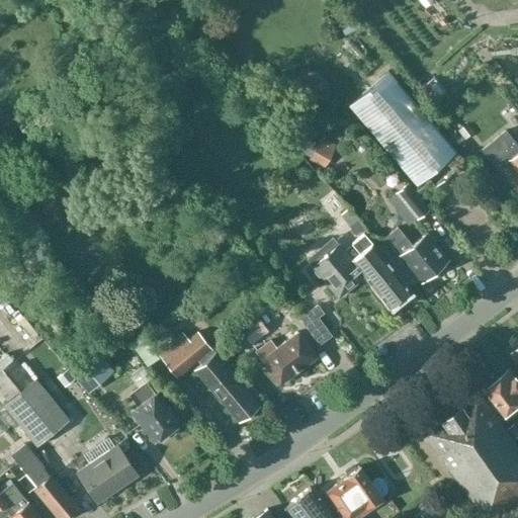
[(455,151),(387,71),(347,105),(416,185),(455,151)]
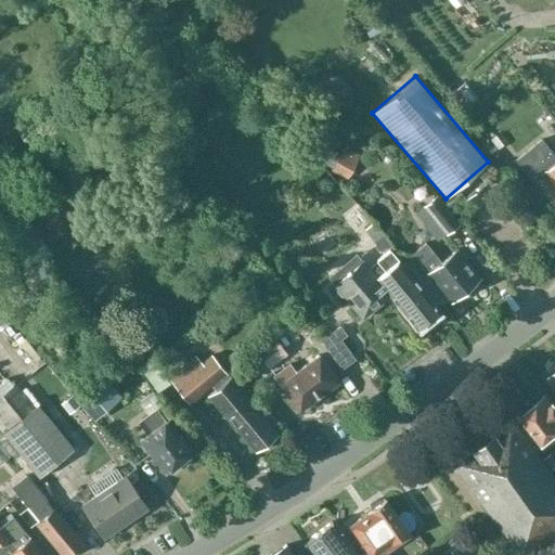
[(456,79),(449,95),(464,102),(472,87),(456,79)]
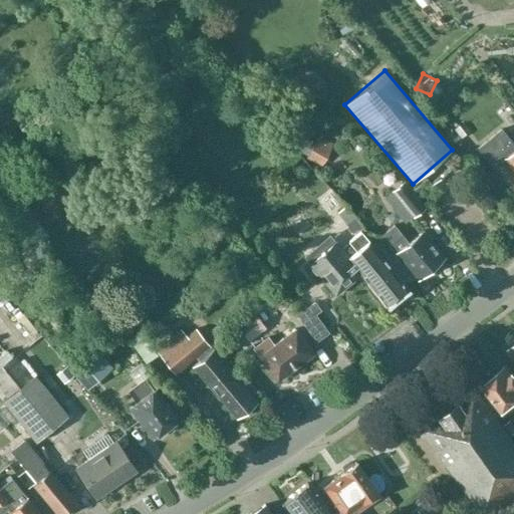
[(513,145),(509,140),(500,129),(478,148),(493,167),(504,158),(513,170),(513,145)]
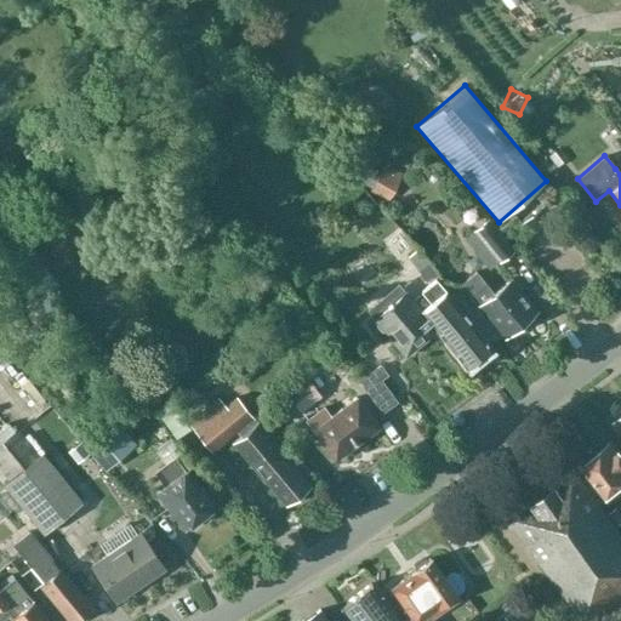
[(379,172),(372,187),(370,191),(387,198),(399,172),(382,165),(379,172)]
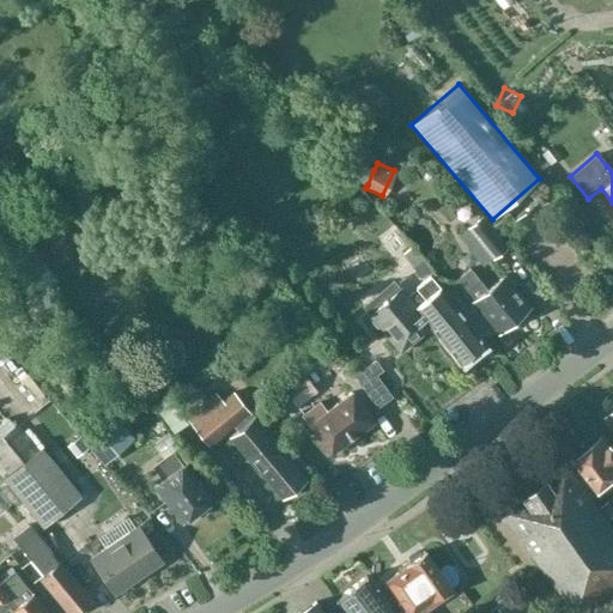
[(363,164),(357,178),(368,184),(374,170),(363,164)]
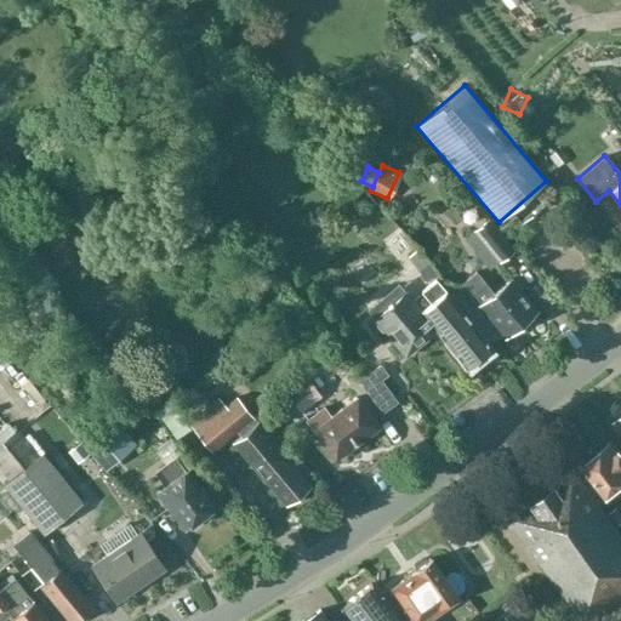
[(463,239),(490,269),(514,248),(488,217),(463,239)]
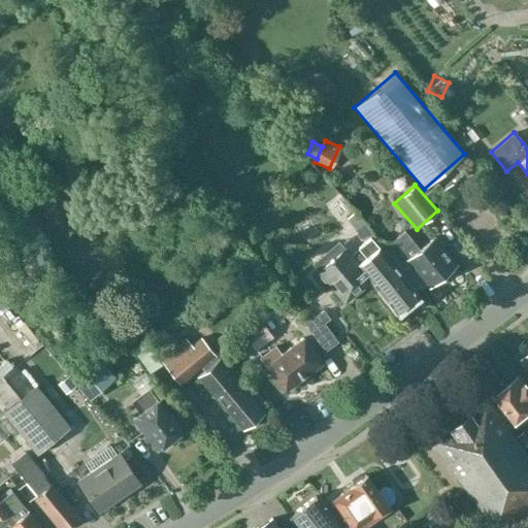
[(355,212),(345,220),(362,239),(371,232),(355,212)]
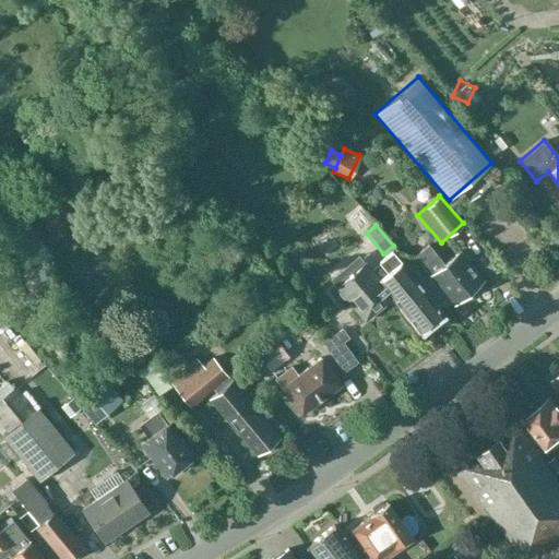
[(444,264),(437,254),(429,245),(414,256),(423,266),(453,304),(484,278),(461,251),(444,264)]
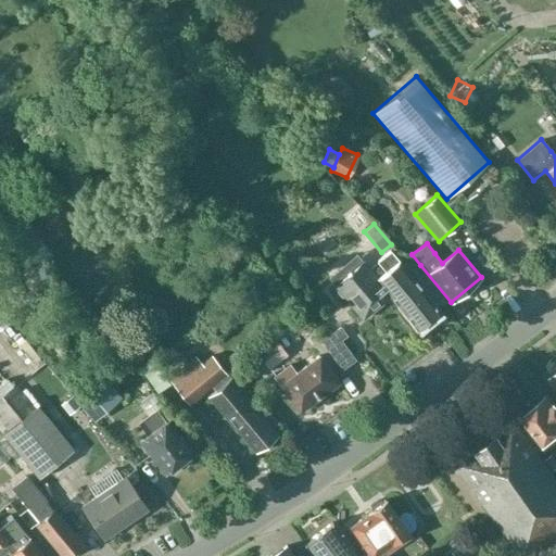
[(441,313),(391,251),(378,262),(379,263),(370,269),(364,263),(353,272),(352,269),(345,275),(346,277),(336,286),(338,288),(338,292),(341,297),(345,298),(364,319),(392,297),(419,331),(441,313)]
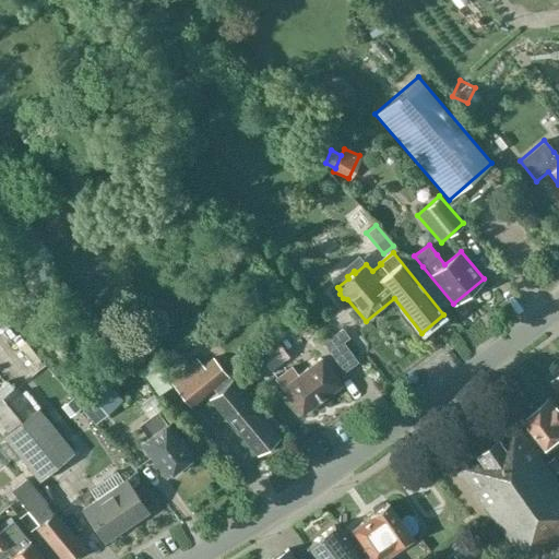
[(344,371),(357,363),(343,343),(348,339),(343,330),(324,343),(344,371)]
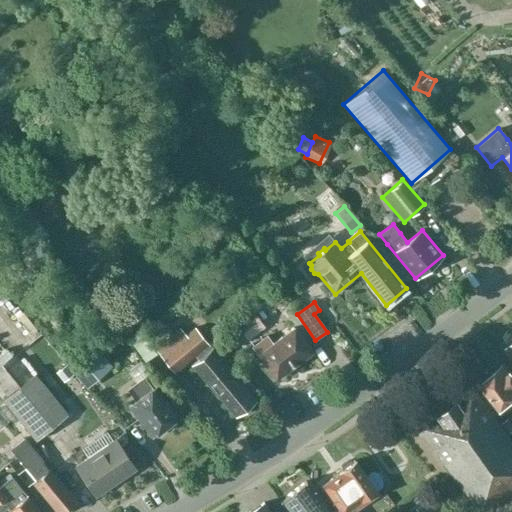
[(253,312),(236,325),(248,340),(265,327),(253,312)]
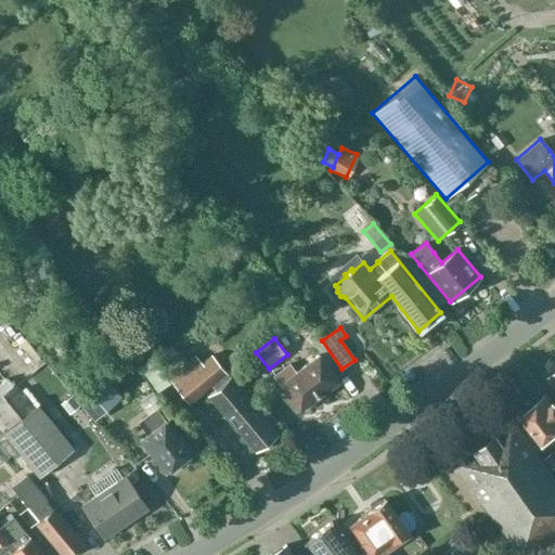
[(255,451),(276,433),(213,356),(202,364),(195,356),(168,378),(190,404),(214,384),(218,389),(210,397),(255,451)]
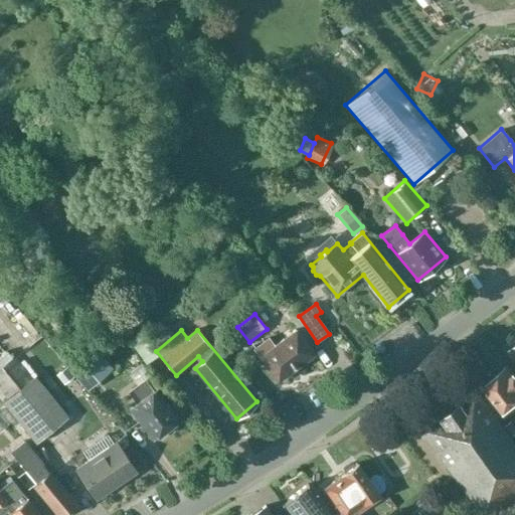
[(278,381),(314,355),(296,330),(274,346),(268,338),(254,348),(254,349),(246,354),(252,362),(261,356),(278,381)]
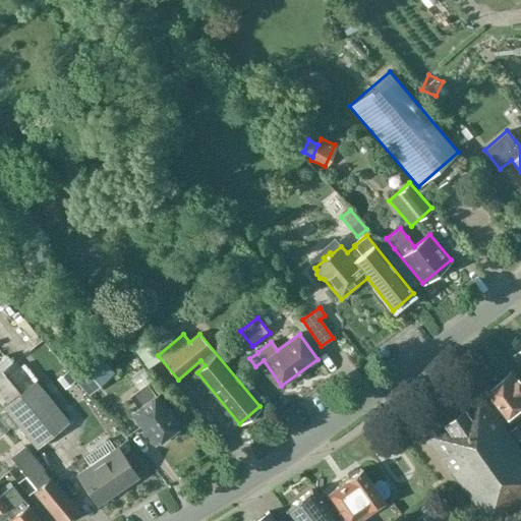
[(129,343),(148,368),(160,360),(141,335),(129,343)]
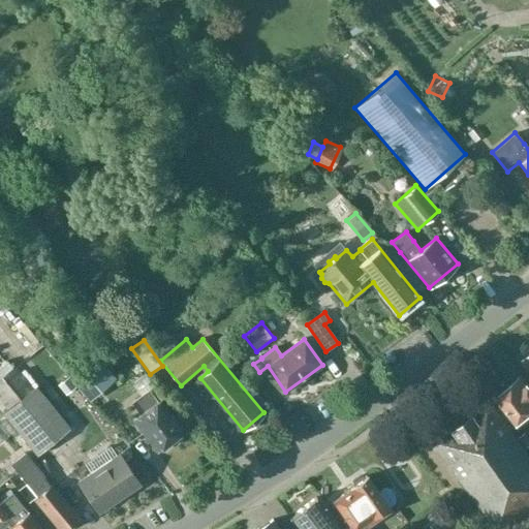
[(103,364),(76,385),(90,402),(117,379),(103,364)]
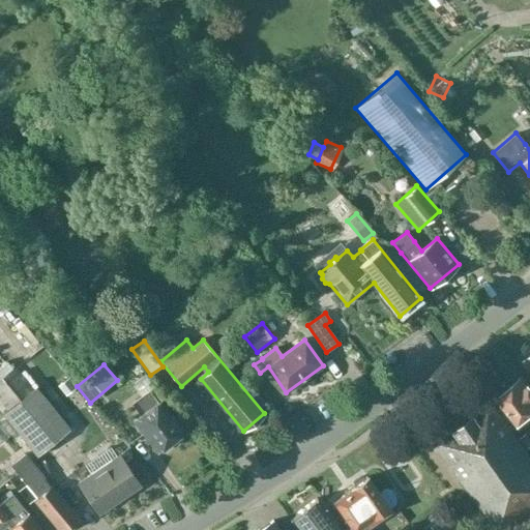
[(35,453),(41,449),(65,430),(15,366),(0,378),(0,398),(9,409),(3,414),(35,453)]
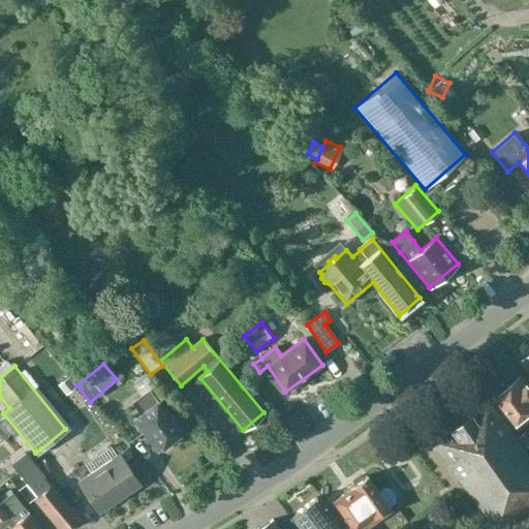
[(57,384),(65,394),(74,386),(67,376),(57,384)]
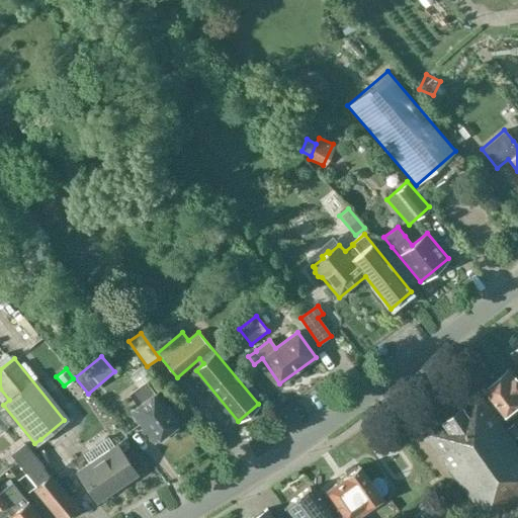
[(502,415),(517,402),(517,384),(507,369),(483,389),(502,415)]
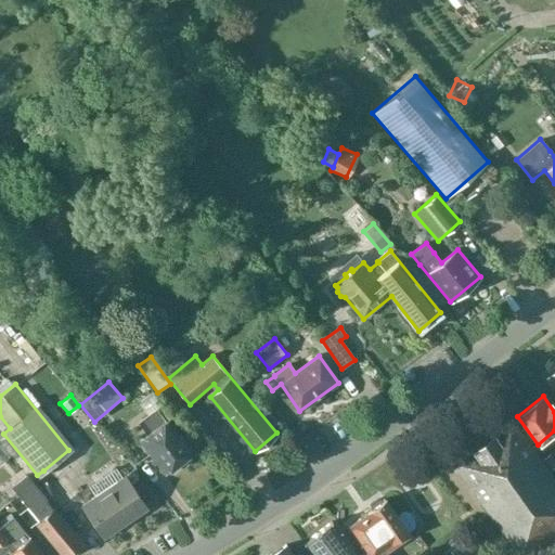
[(166,473),(193,452),(168,418),(164,422),(156,412),(141,423),(149,434),(141,439),(166,473)]
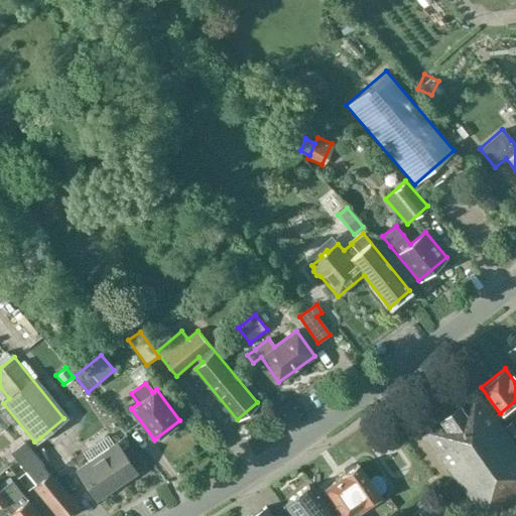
[(515,446),(510,438),(502,429),(475,393),(458,406),(457,404),(437,418),(439,420),(421,434),(483,515),(499,505),(501,508),(515,496),(515,446)]
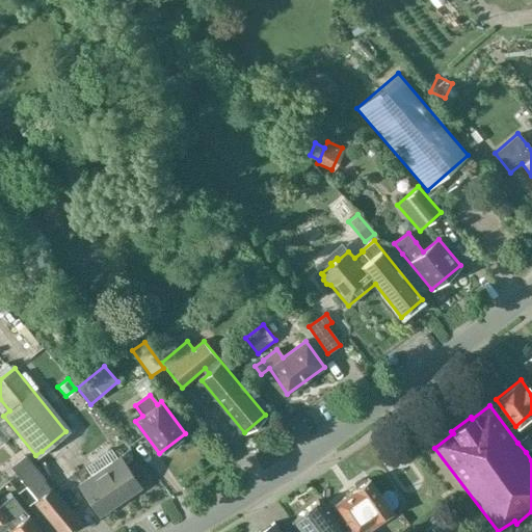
[(531,445),(526,436),(517,443),(526,452),(531,447),(531,445)]
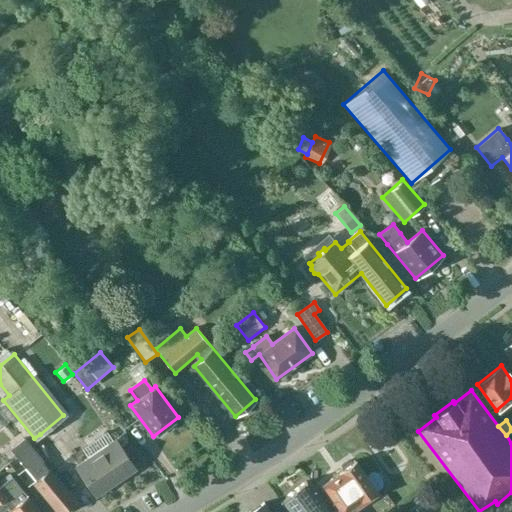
[(63,511),(77,501),(52,470),(50,471),(42,462),(44,461),(24,438),(10,449),(37,481),(34,483),(57,511),(63,511)]
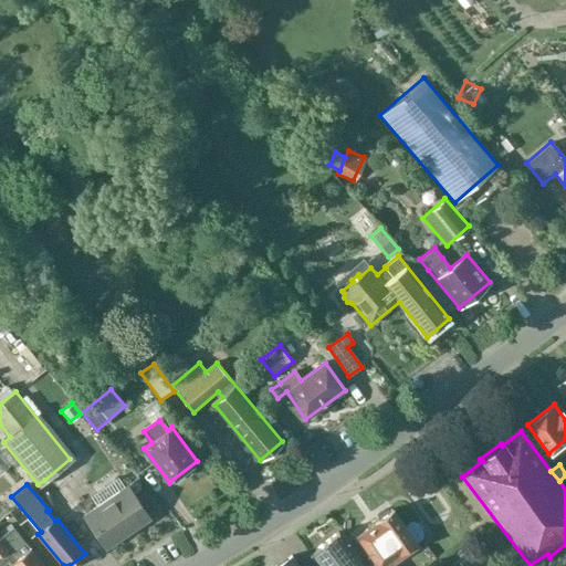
[(106,548),(150,517),(128,485),(84,516),(106,548)]
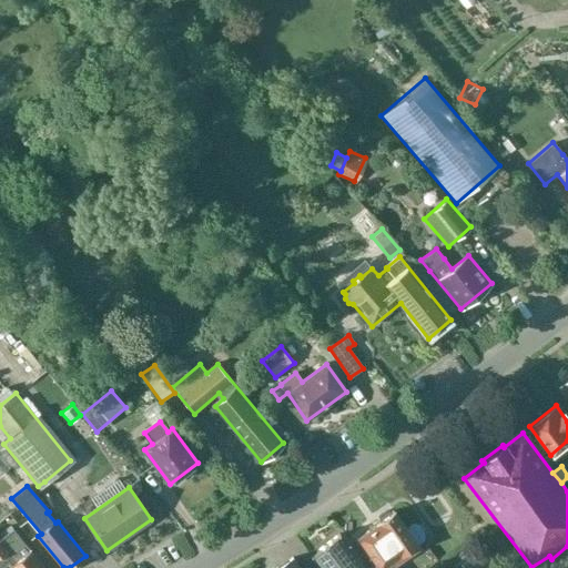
[(376,565),(372,567),(389,567),(388,565),(416,545),(416,544),(424,538),(424,533),(418,525),(413,524),(405,529),(392,511),(371,526),(372,528),(357,538),(376,565)]
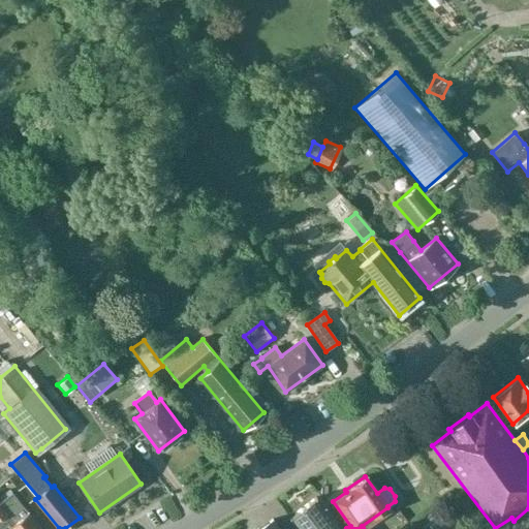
[(10,528),(41,528),(12,493),(0,502),(0,520),(2,518),(10,528)]
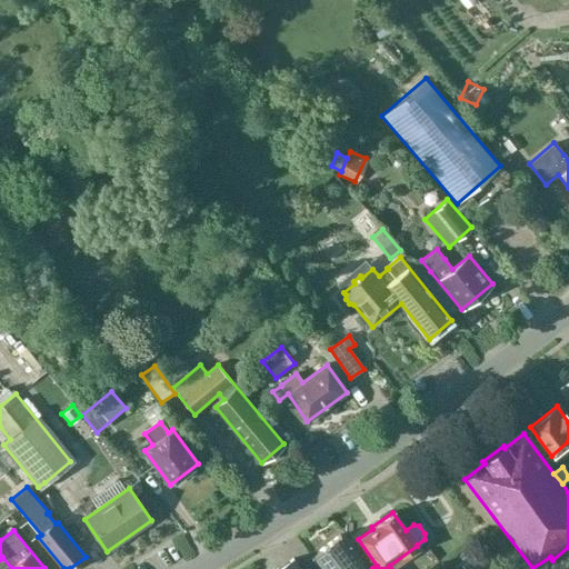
[(363,568),(365,568),(339,536),(311,557),(319,568),(363,568)]
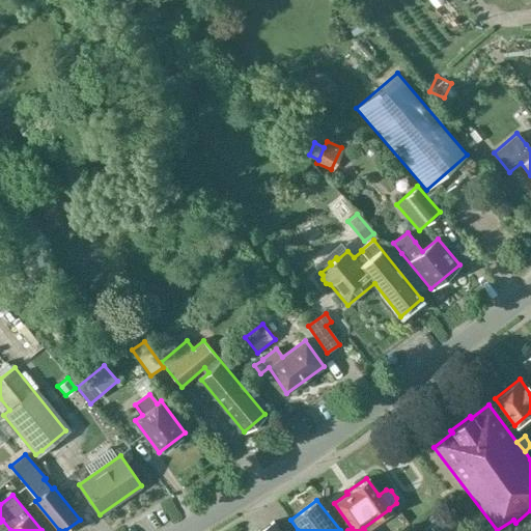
[(448,513),(434,524),(439,530),(445,530),(455,524),(448,513)]
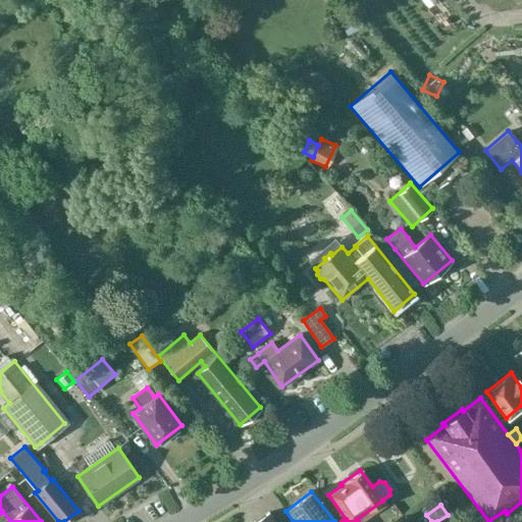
[(280,521),(271,508),(250,521),(280,521)]
